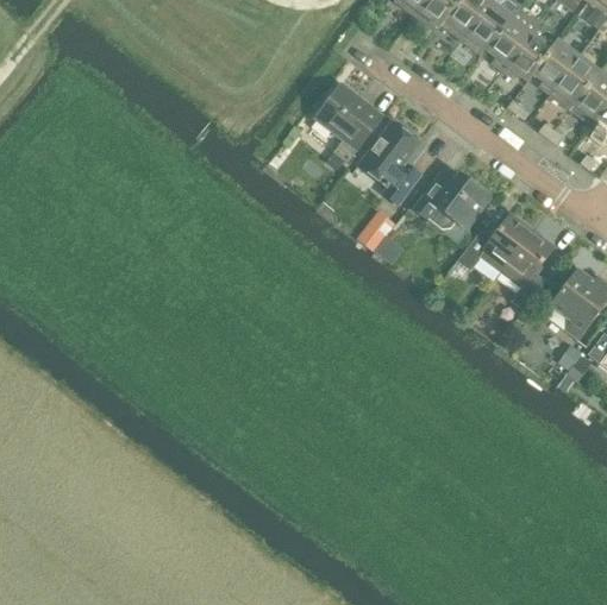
[(418,17),(430,0),(405,0),(410,4),(406,8),(418,17)]
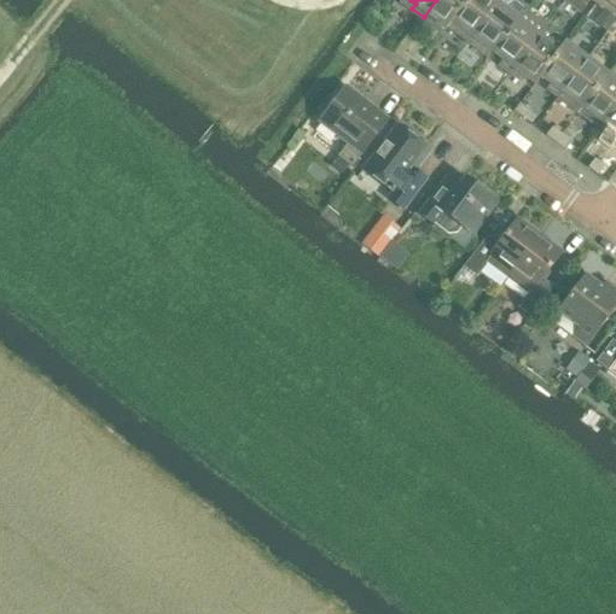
[(436,0),(424,17),(435,25),(439,21),(448,29),(454,21),(469,0),(436,0)]
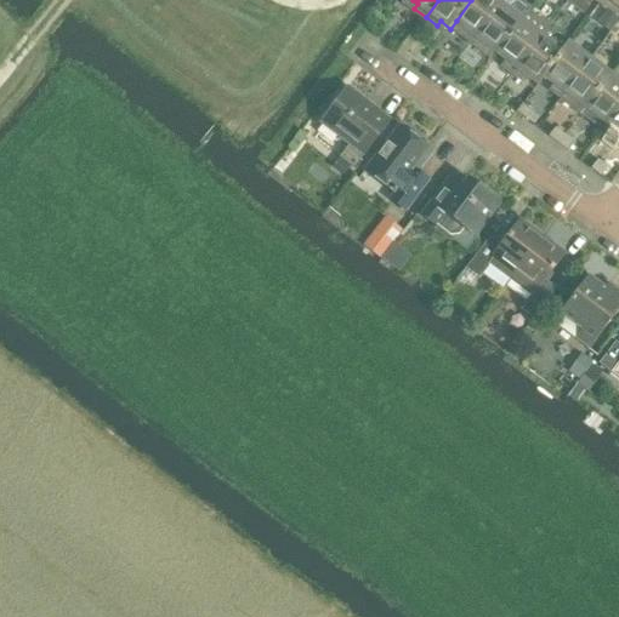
[(504,1),(503,0),(471,0),(456,21),(466,28),(463,33),(473,41),(504,1)]
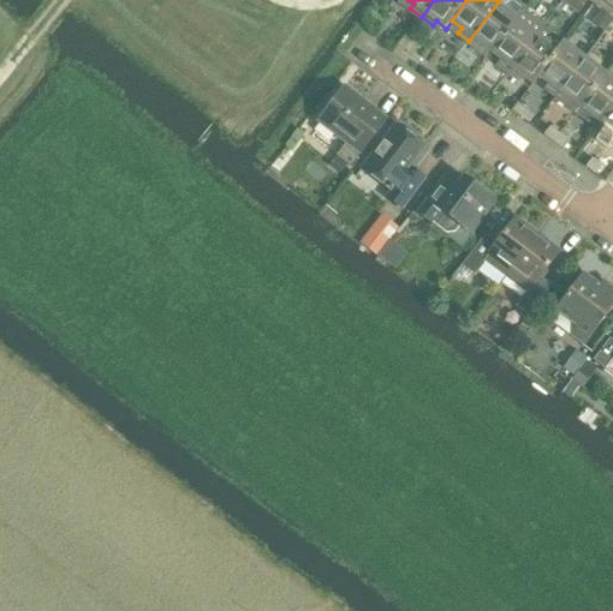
[(519,17),(525,9),(528,5),(521,0),(498,0),(499,1),(469,41),(481,49),(484,45),(493,52),(519,17)]
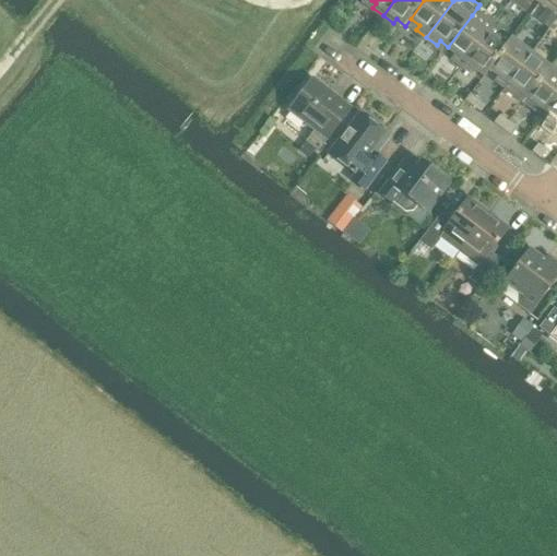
[(526,11),(535,0),(513,0),(512,1),(526,11)]
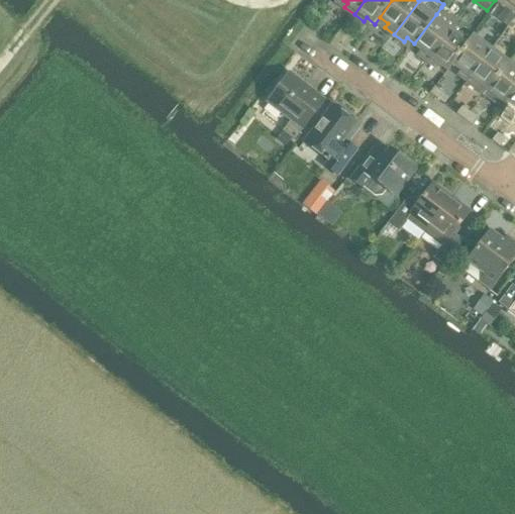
[(429,61),(458,21),(441,7),(436,14),(414,43),(423,49),(420,54),(429,61)]
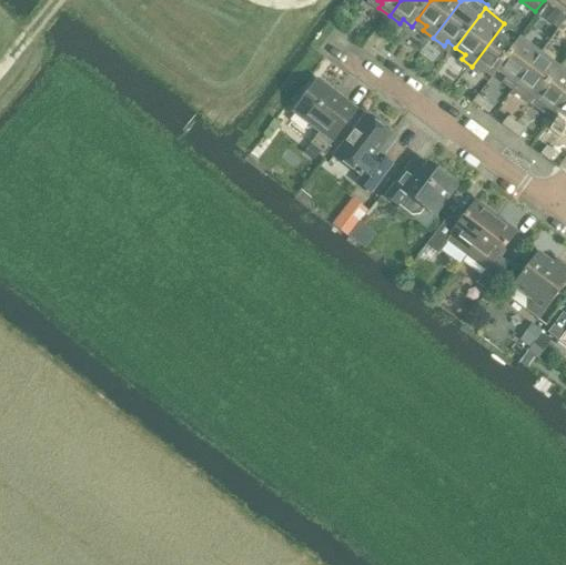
[(517,44),(523,38),(504,23),(472,67),(482,74),(485,70),(495,77),(499,70),(518,44),(517,44)]
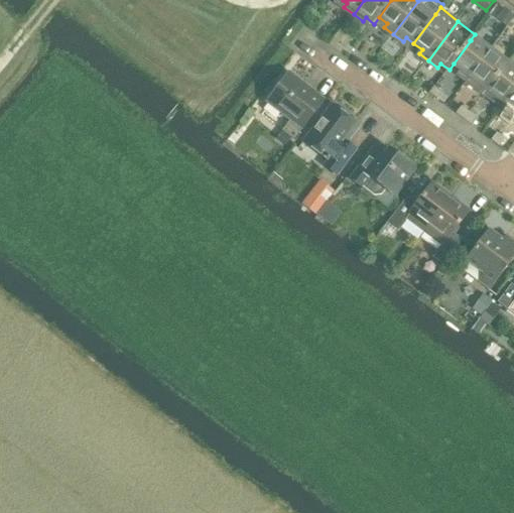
[(468,80),(493,47),(475,34),(470,40),(471,40),(454,63),(462,70),(459,74),(468,80)]
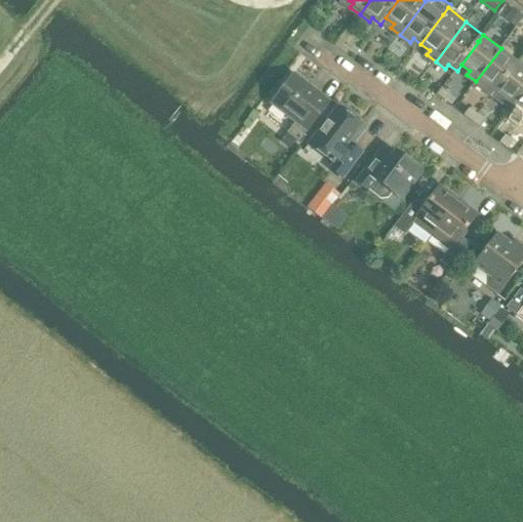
[(497,91),(519,62),(501,48),(476,81),(486,89),(489,85),(497,91)]
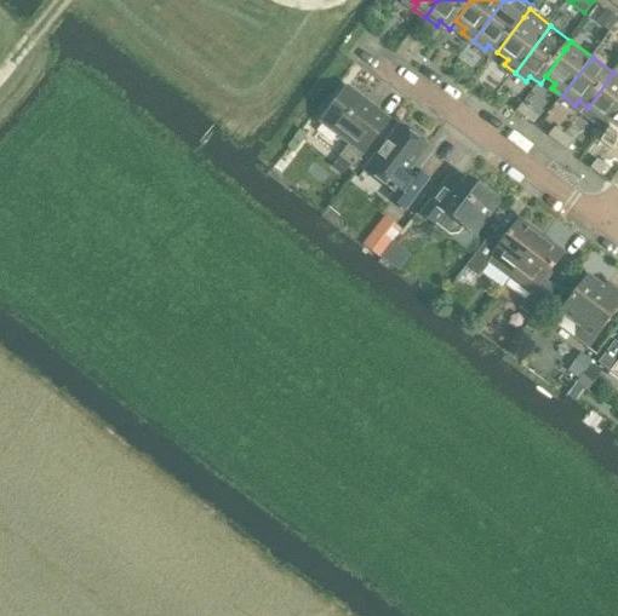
[(606,128),(617,111),(617,75),(613,73),(588,108),(598,115),(594,120),(606,128)]
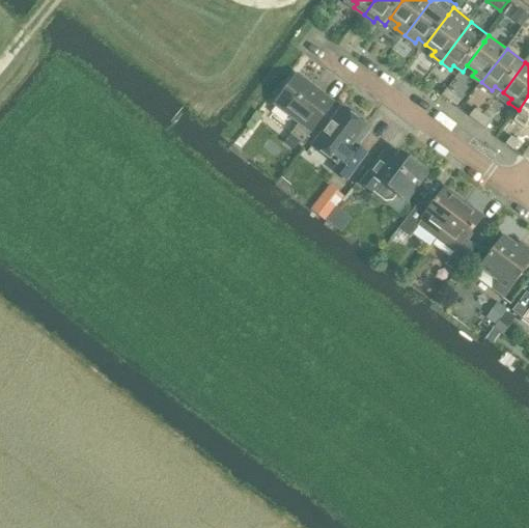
[(299,74),(276,104),(300,122),(291,133),(301,140),(304,142),(335,102),(299,74)]
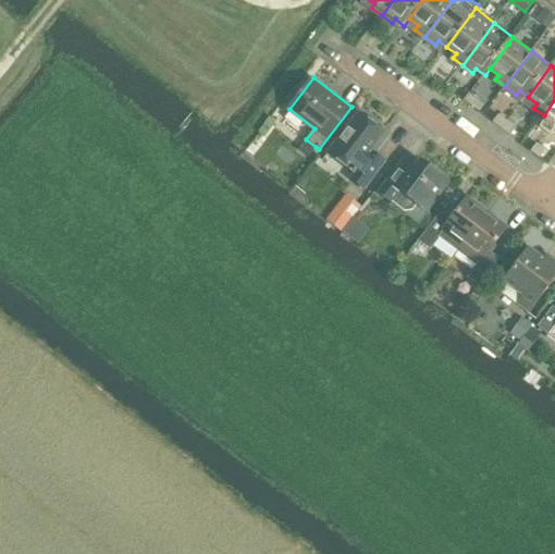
[(475,106),(481,98),(472,91),(466,99),(475,106)]
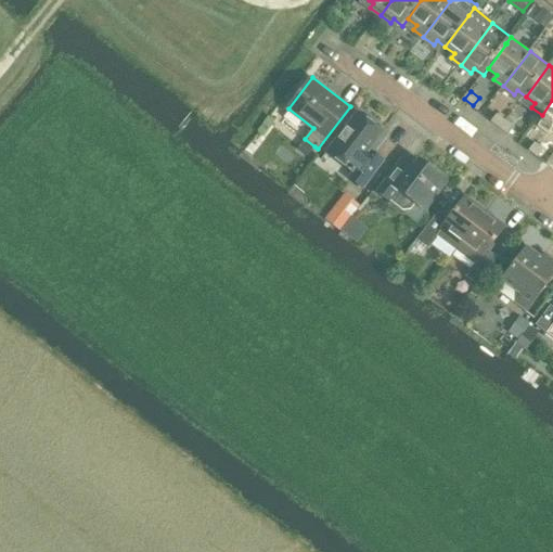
[(552,100),(542,115),(551,123),(552,122),(552,100)]
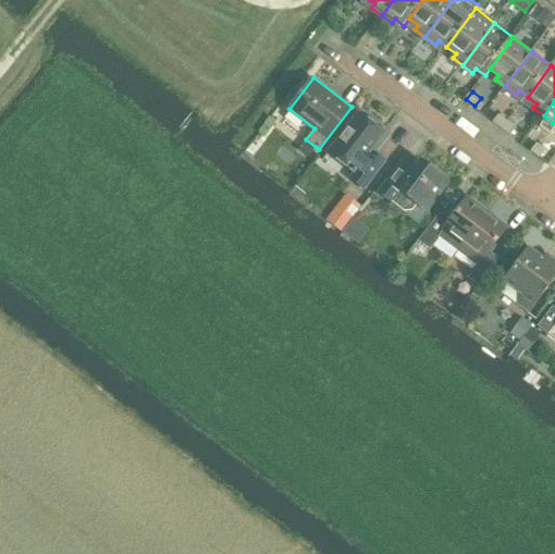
[(377,154),(390,136),(360,112),(331,151),(357,172),(353,176),(366,187),(386,161),(377,154)]
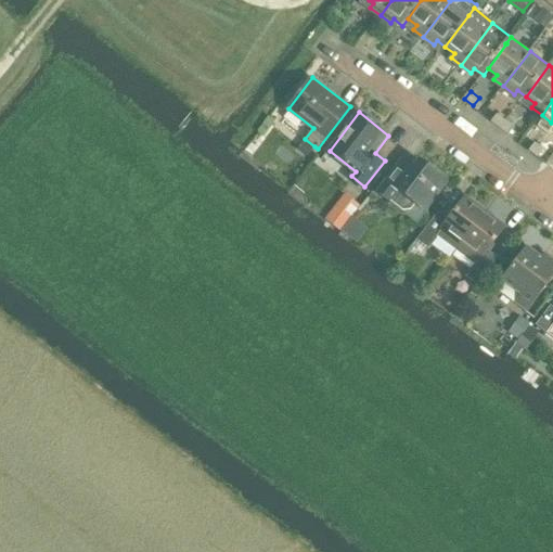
[(502,128),(508,120),(499,114),(493,122),(502,128)]
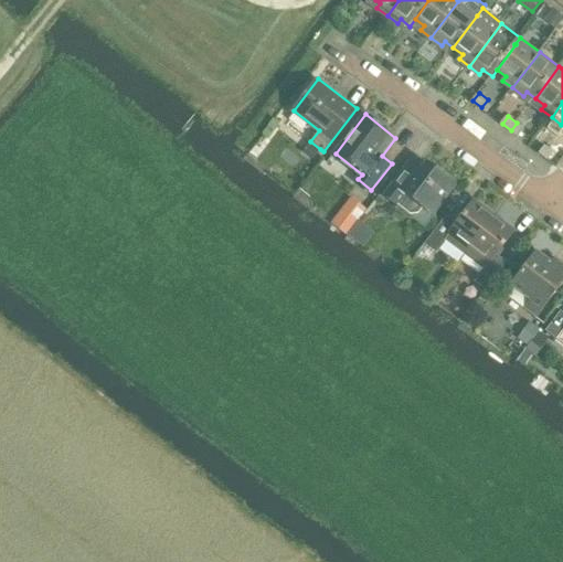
[(520,136),(526,128),(517,123),(511,130),(520,136)]
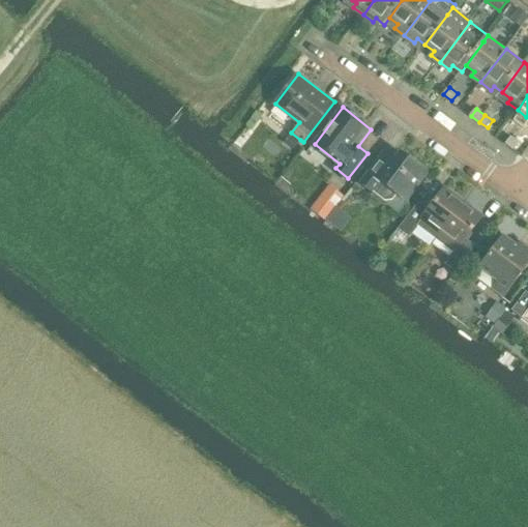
[(291,133),(285,141),(294,148),(300,140),(291,133)]
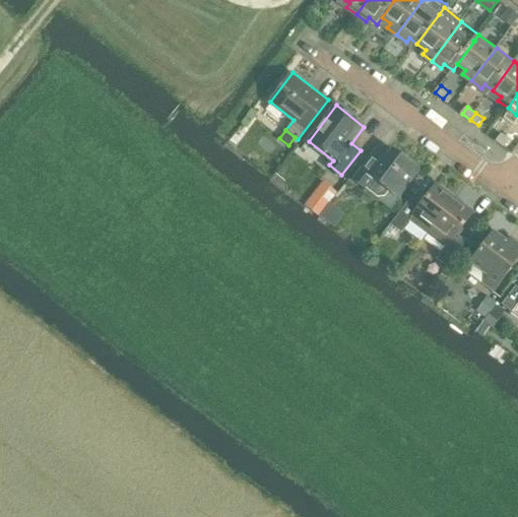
[(506,146),(512,139),(504,133),(498,140),(506,146)]
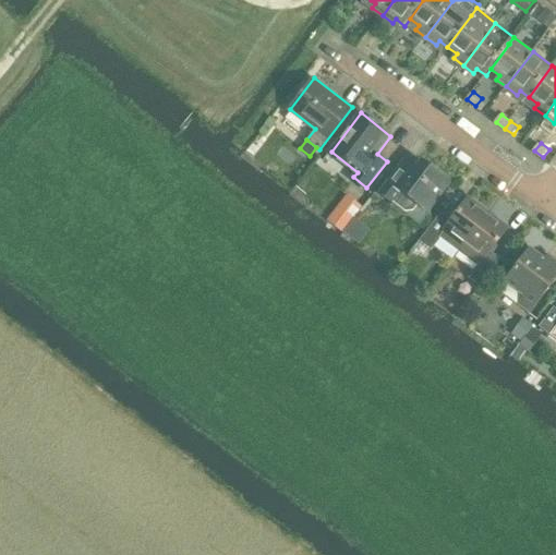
[(402,164),(381,191),(394,201),(403,208),(420,222),(428,212),(450,182),(422,159),(412,171),(402,164)]
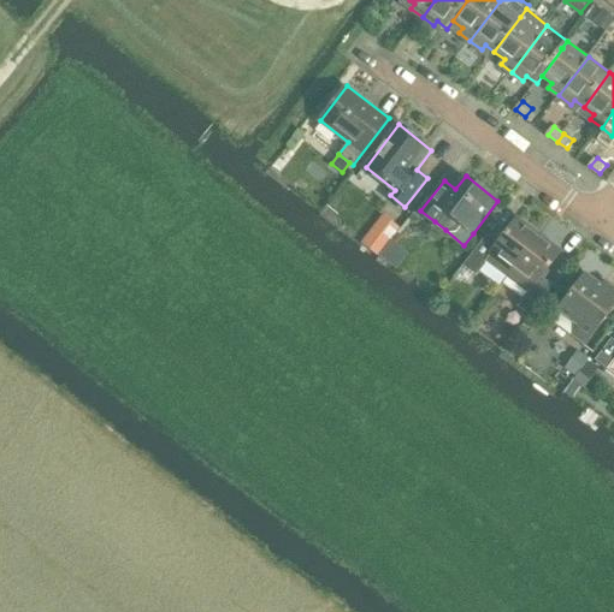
[(507,277),(541,232),(519,217),(499,242),(488,233),(464,265),(477,274),(486,261),(507,277)]
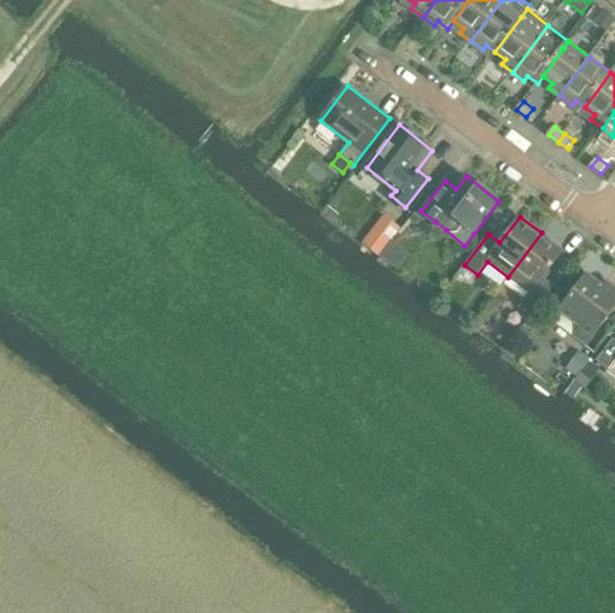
[(390,219),(369,246),(380,254),(400,228),(390,219)]
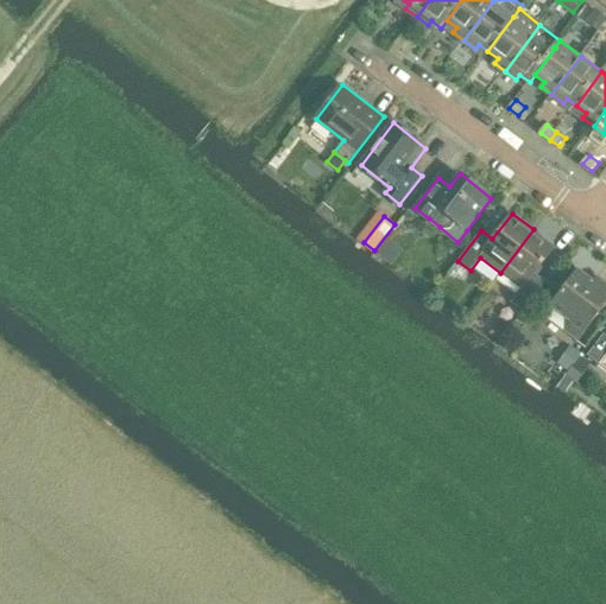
[(536,272),(555,246),(534,229),(500,273),(522,288),(512,302),(524,311),(547,280),(536,272)]
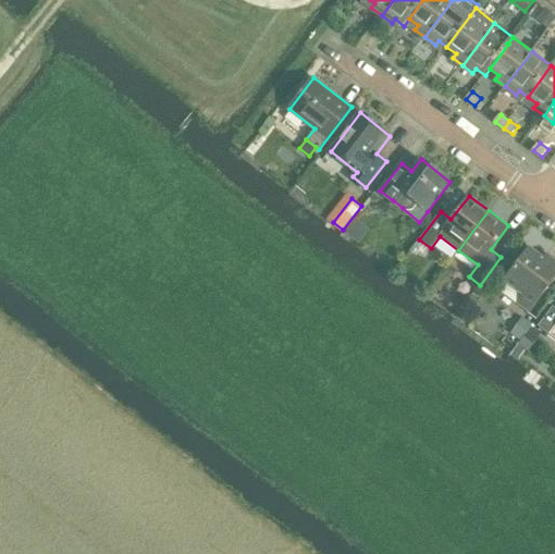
[(529,246),(505,278),(526,294),(520,302),(531,309),(554,278),(554,260),(553,259),(550,262),(529,246)]
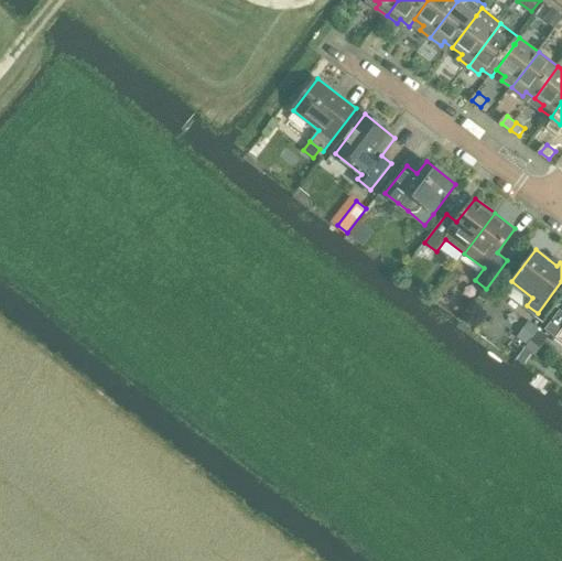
[(561,310),(547,328),(557,336),(561,330),(561,310)]
